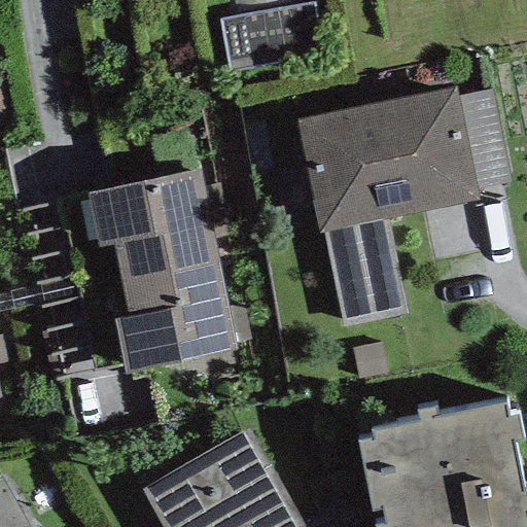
[(0,127),(9,126),(0,70),(0,127)]
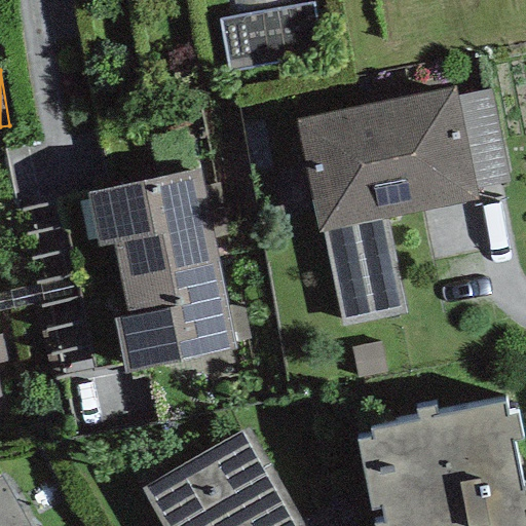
[(477,198),(453,87),(294,120),(317,231),(477,198)]
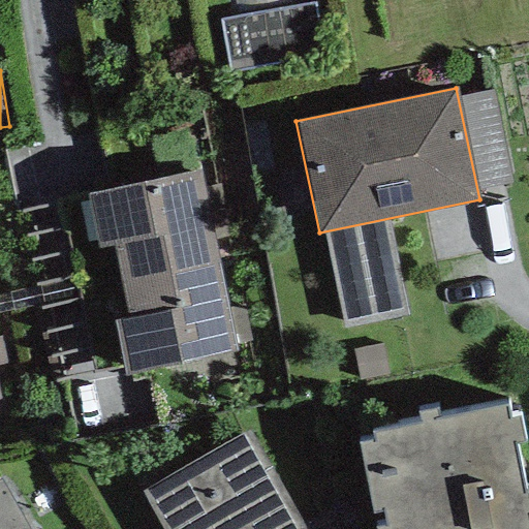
[(114,245),(120,278),(218,258),(200,169),(87,192),(98,248),(114,245)]
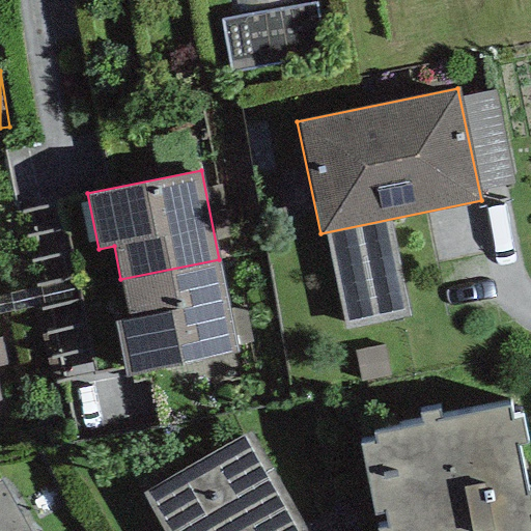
[(238,353),(219,259),(120,279),(129,317),(113,320),(126,376),(238,353)]
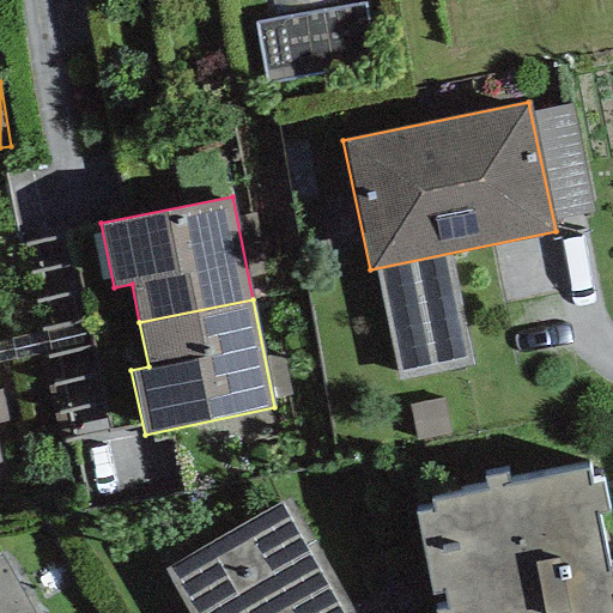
[(588,463),(431,496),(434,504),(414,508),(436,612),(612,612),(612,592),(595,507),(605,504),(600,478),(592,479),(588,463)]
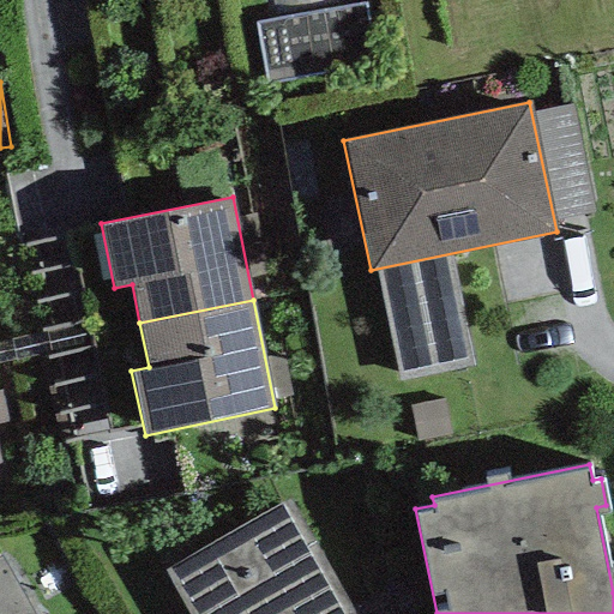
[(354,613),(288,499),(164,570),(188,613),(354,613)]
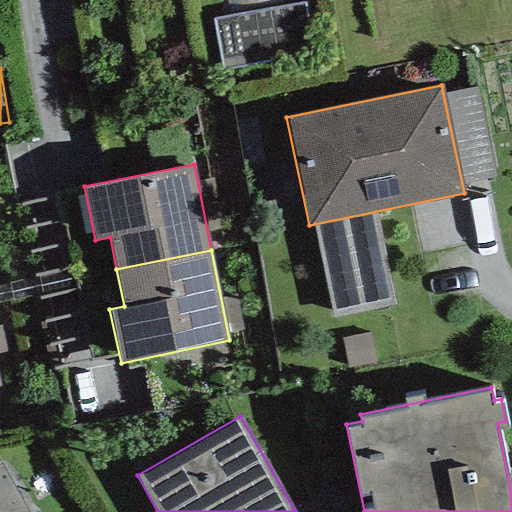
[(34,511),(27,511),(0,465),(0,511),(35,511),(36,511),(34,511)]
